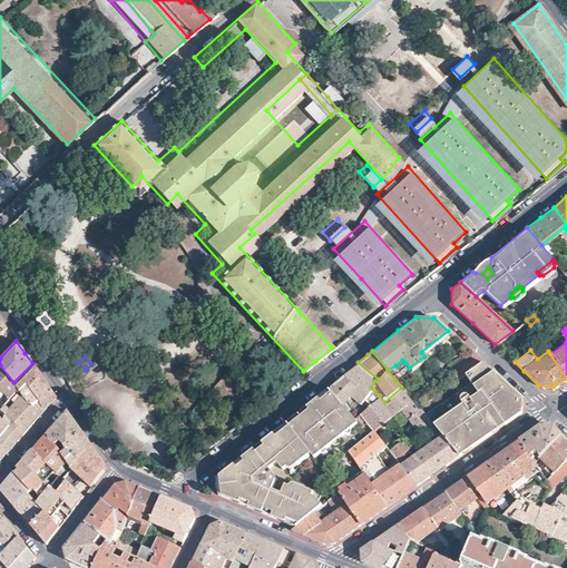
[(388,371),(396,380),(409,369),(406,363),(402,360),(396,365),(388,371)]
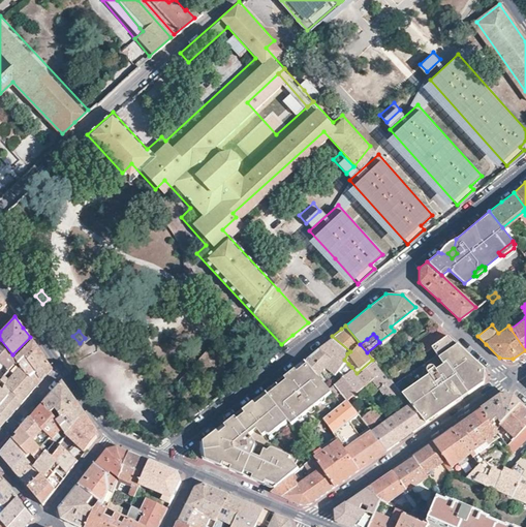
[(482,368),(446,335),(429,347),(440,364),(400,393),(408,403),(423,422),(456,399),(482,380),(482,368)]
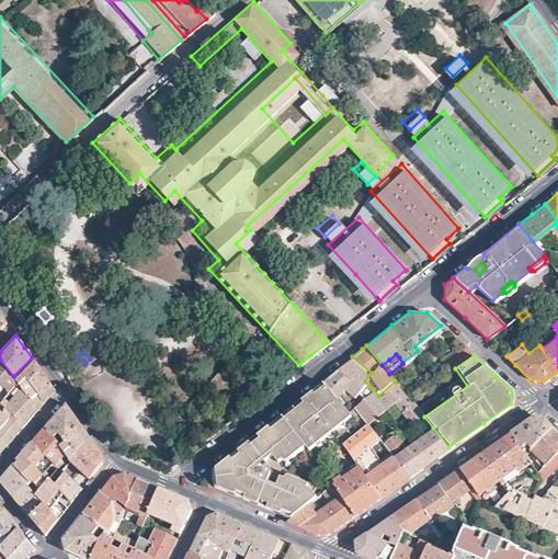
[(339,367),(323,380),(342,405),(345,401),(339,392),(342,388),(353,395),(365,381),(368,375),(372,373),(352,356),(339,367)]
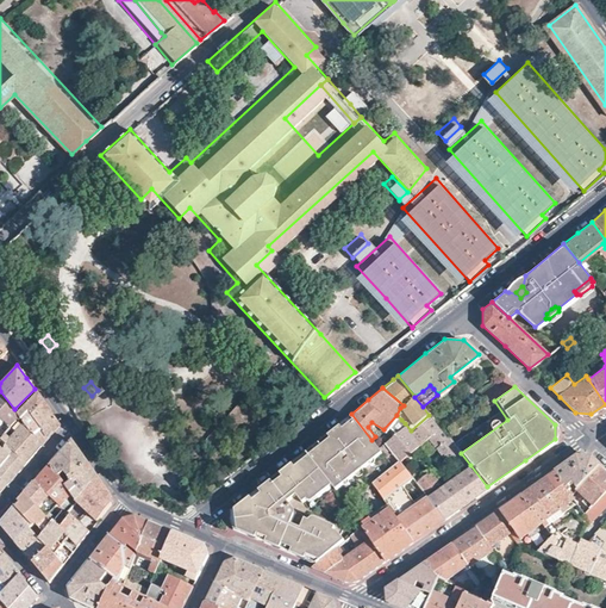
[(35,389),(14,409),(18,415),(41,444),(51,430),(58,422),(45,404),(35,389)]
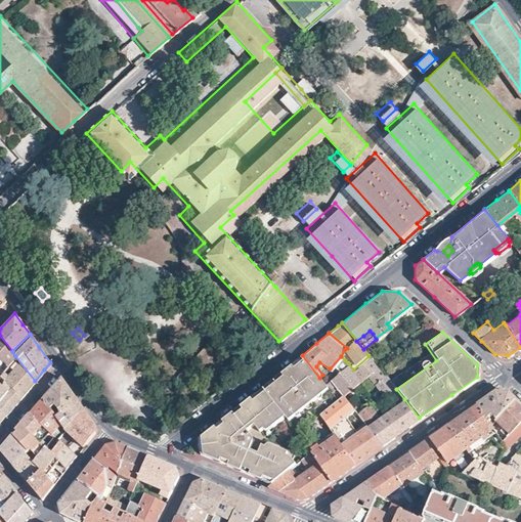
[(0,374),(15,356),(12,351),(0,336),(0,374)]
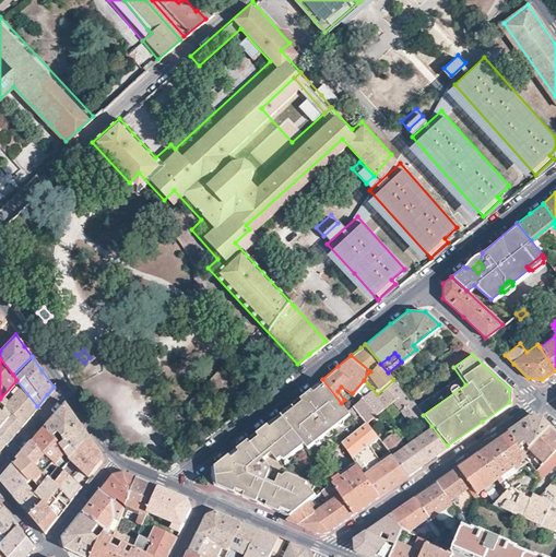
[(303,394),(279,413),(303,443),(305,448),(322,435),(327,436),(330,436),(330,431),(330,429),(347,413),(341,403),(322,379),(303,394)]
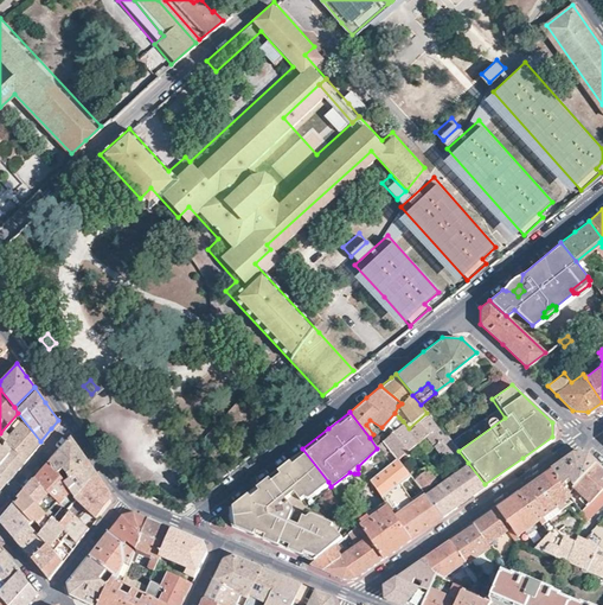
[(4,439),(25,458),(31,451),(40,441),(18,413),(0,433),(0,435),(4,439)]
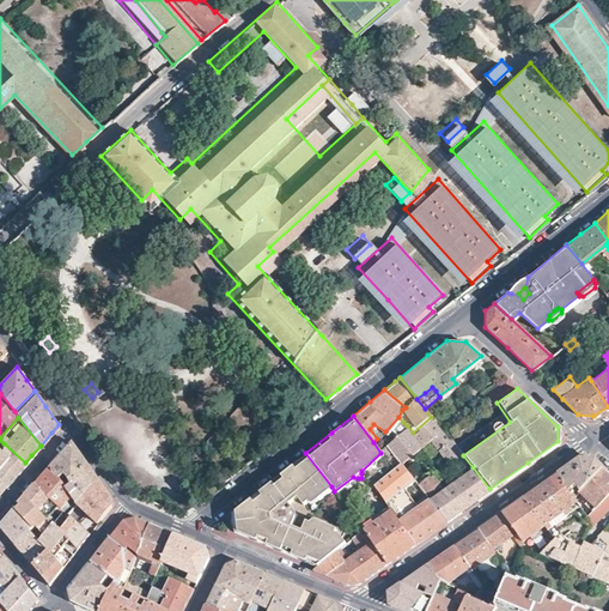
[(431,417),(413,433),(420,448),(436,479),(463,455),(446,435),(431,417)]
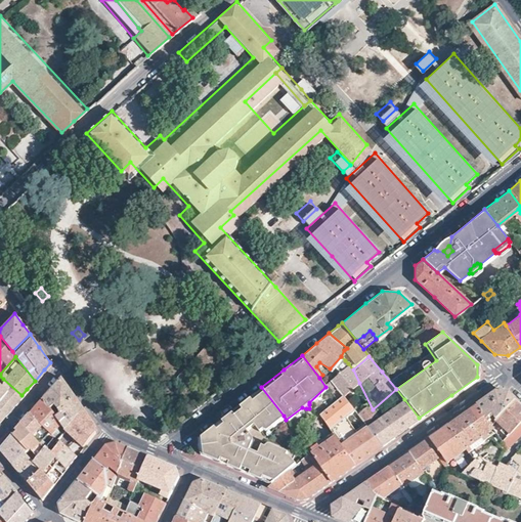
[(341,395),(343,397),(359,383),(353,370),(348,363),(329,379),(341,395)]
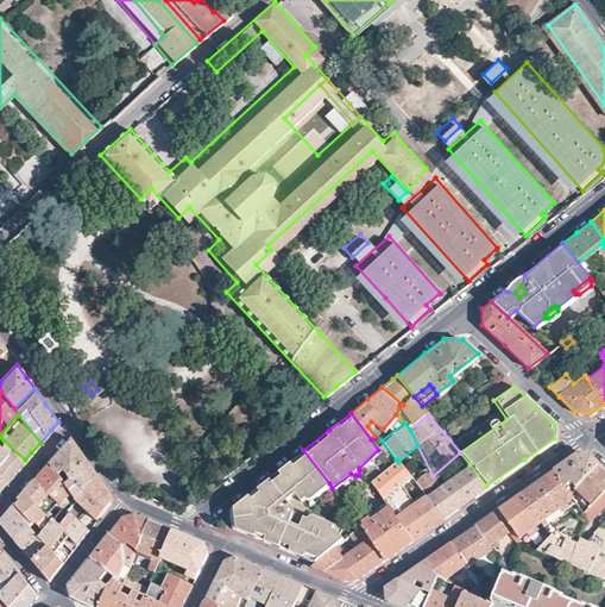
[(82,455),(70,438),(58,450),(48,463),(56,474),(61,469),(68,479),(64,483),(70,492),(90,468),(82,455)]
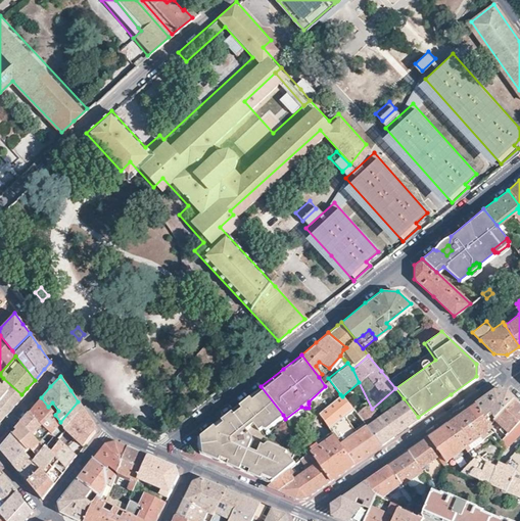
[(0,409),(5,414),(12,406),(21,394),(3,378),(0,381),(0,409)]
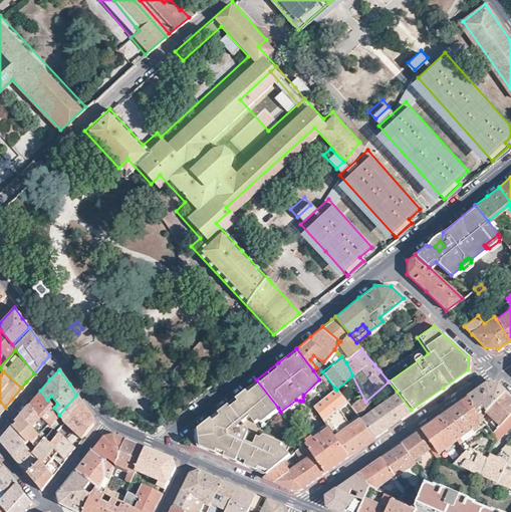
[(216,411),(193,429),(196,445),(226,458),(265,474),(282,459),(288,453),(281,449),(285,442),(252,428),(278,408),(256,379),(216,411)]
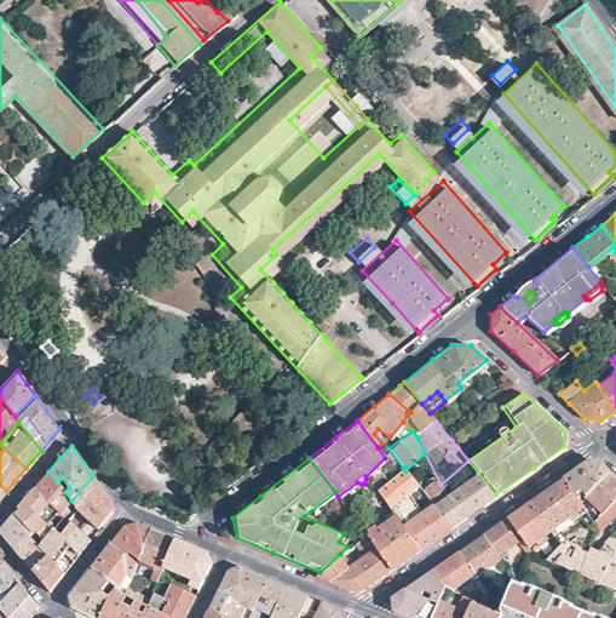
[(441,485),(427,497),(433,505),(478,473),(468,461),(441,485)]
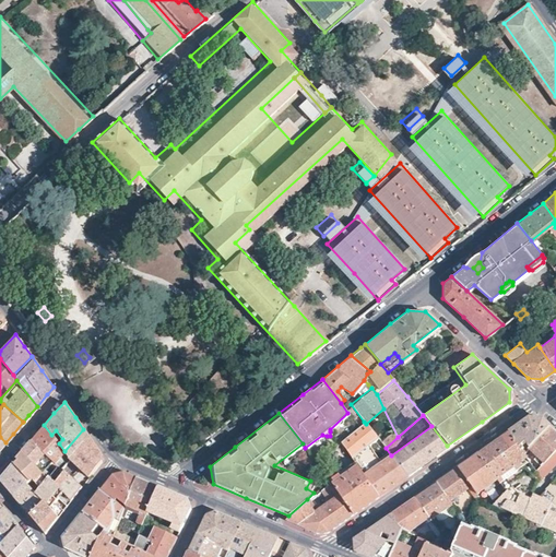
[(517,424),(507,430),(519,448),(521,446),(520,442),(523,440),(528,446),(547,424),(541,417),(527,416),(517,424)]
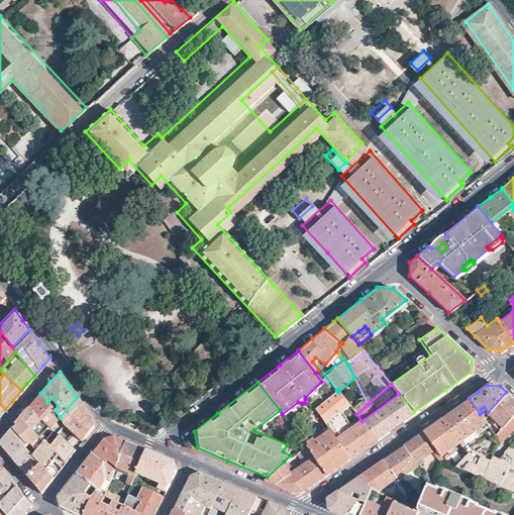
[(362,448),(376,438),(362,421),(351,427),(339,411),(347,404),(338,392),(336,390),(312,409),(326,427),(348,457),(362,448)]
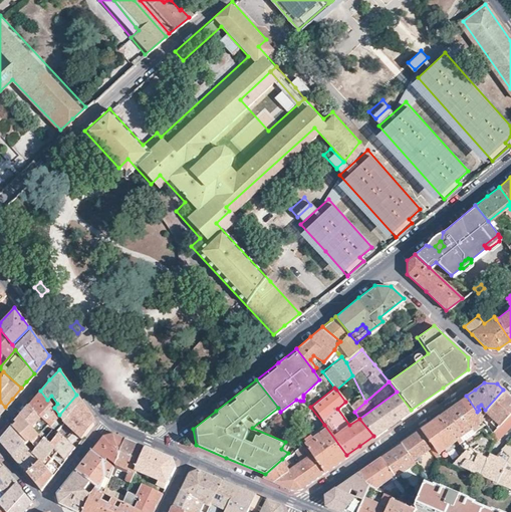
[(503,390),(485,410),(499,424),(510,410),(510,396),(509,395),(503,390)]
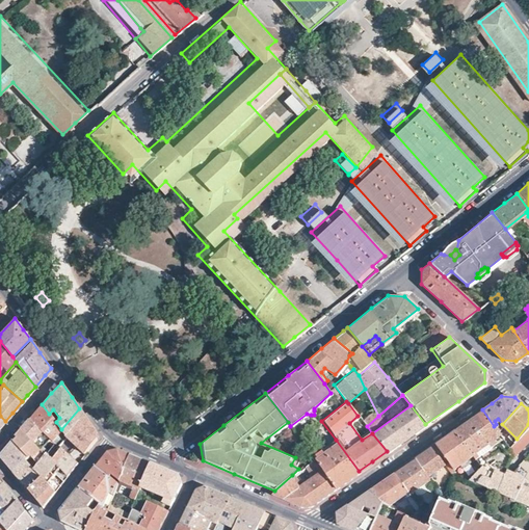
[(49,414),(42,404),(35,413),(29,419),(52,441),(61,429),(56,422),(49,414)]
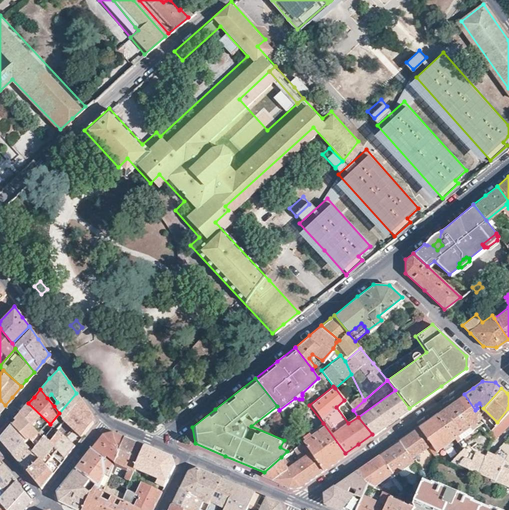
[(389,422),(409,408),(395,390),(358,417),(372,434),(389,422)]
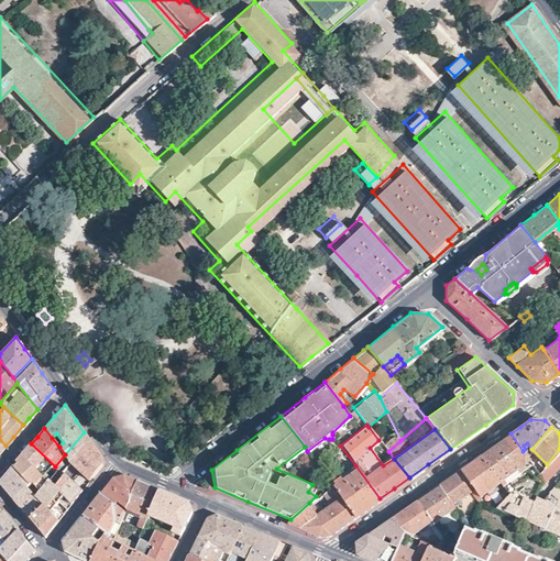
[(100,455),(84,432),(65,454),(69,460),(79,471),(77,474),(66,464),(61,471),(62,472),(80,488),(99,465),(100,455)]
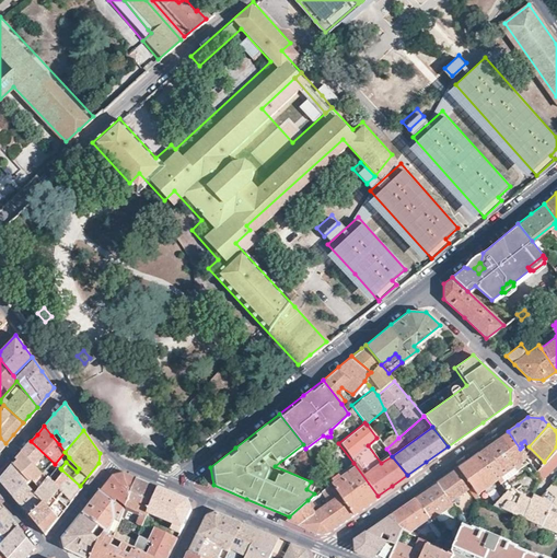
[(470,458),(457,466),(471,484),(475,489),(476,491),(521,461),(525,467),(531,474),(535,469),(525,454),(520,449),(508,431),(494,441),(470,458)]
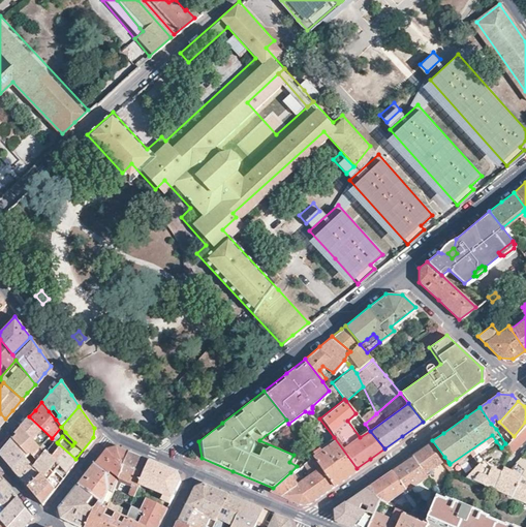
[(133,413),(128,420),(147,433),(151,427),(133,413)]
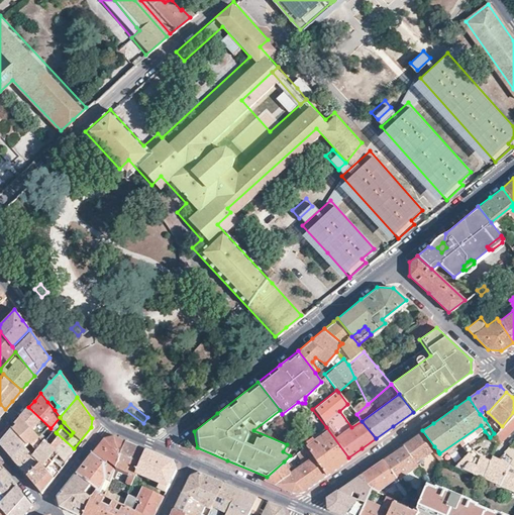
[(23,413),(19,417),(37,437),(44,429),(49,433),(53,430),(50,428),(28,407),(23,413)]
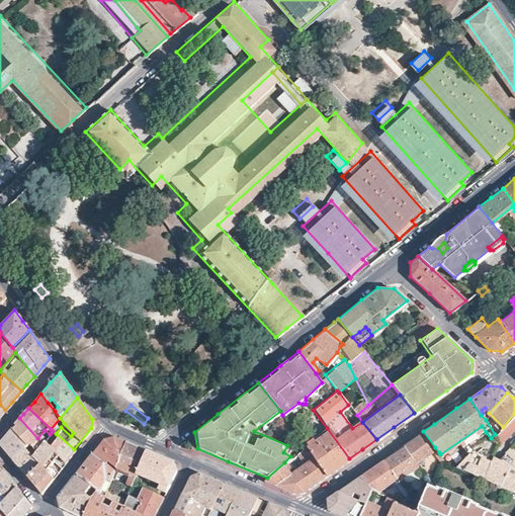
[(495,434),(491,438),(496,444),(514,423),(514,413),(503,427),(495,434)]
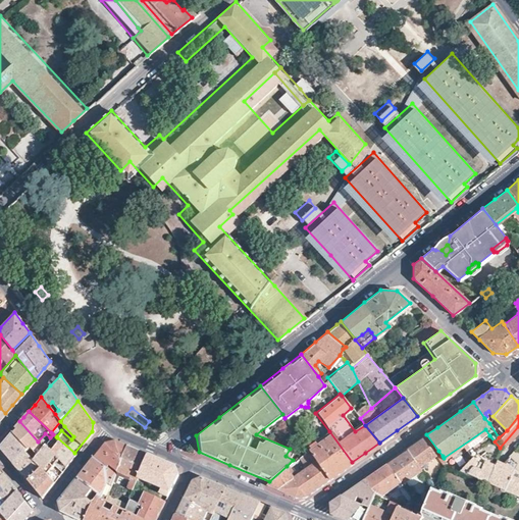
[(14,427),(10,431),(27,449),(29,447),(36,455),(43,447),(38,442),(19,421),(14,427)]
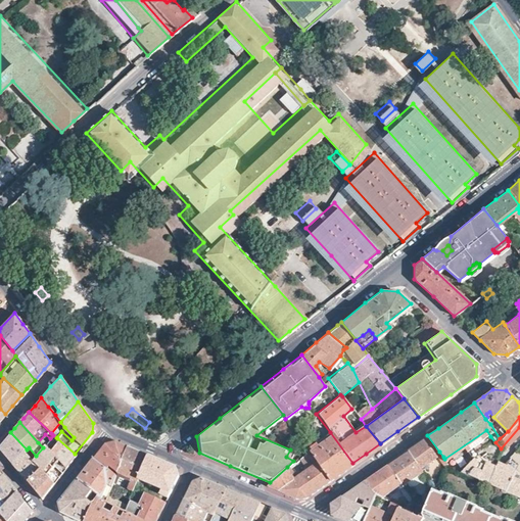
[(2,441),(0,443),(0,450),(2,452),(12,464),(25,452),(27,450),(10,432),(2,441)]
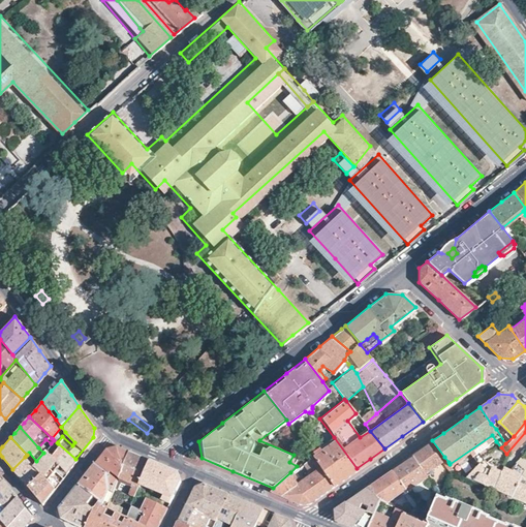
[(312,454),(333,485),(345,476),(357,468),(334,437),(310,453),(312,454)]
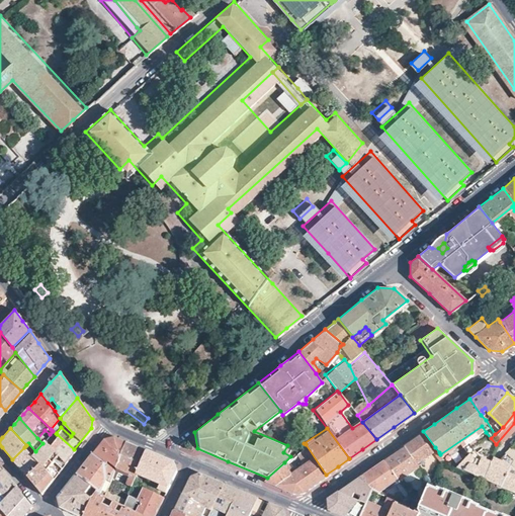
[(431,450),(435,447),(423,431),(412,439),(403,445),(414,462),(431,450)]
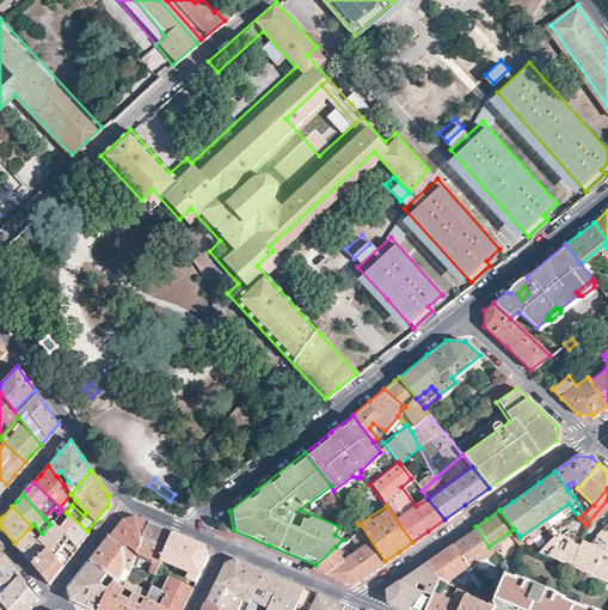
[(53,520),(75,547),(80,541),(87,531),(67,513),(62,520),(56,516),(53,520)]
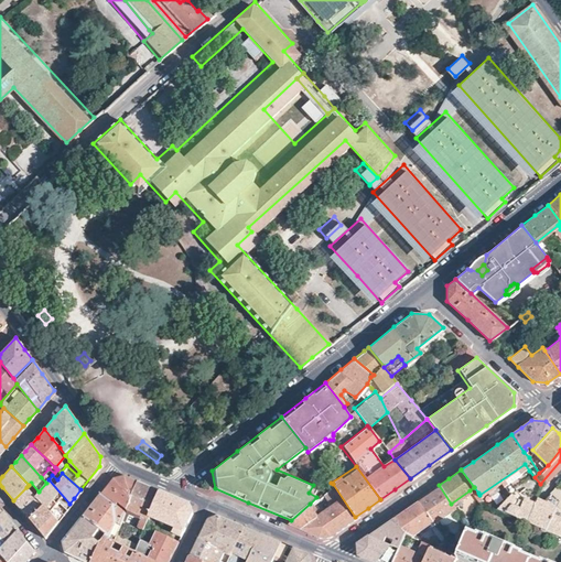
[(123,475),(111,476),(107,483),(99,493),(112,504),(116,501),(125,507),(136,479),(128,476),(123,475)]
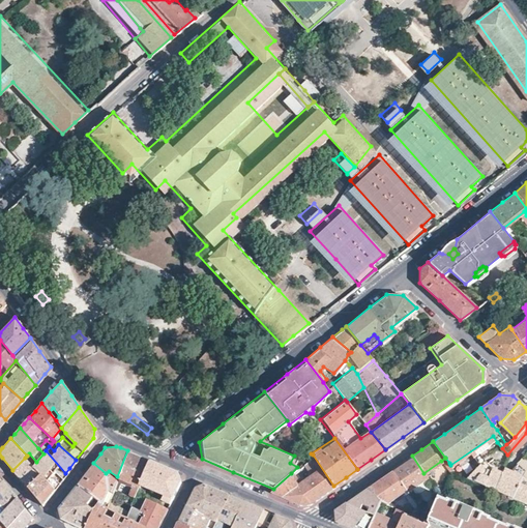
[(40,476),(53,490),(56,487),(58,482),(51,474),(54,470),(61,479),(65,473),(46,450),(44,453),(36,462),(33,467),(40,476)]
